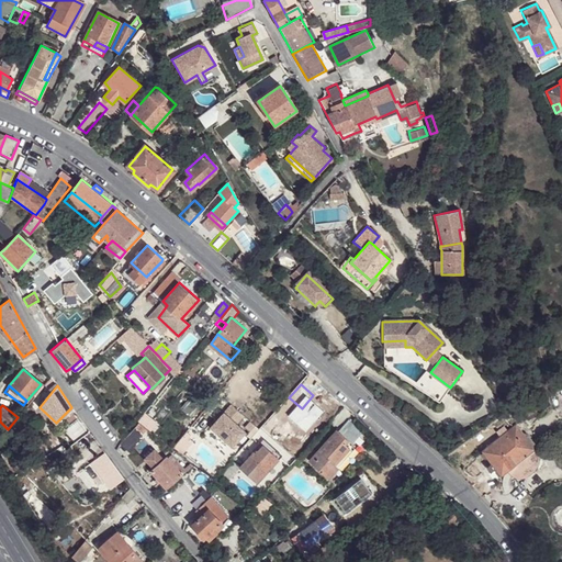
[(222,411),(203,435),(226,452),(237,437),(228,429),(235,420),(222,411)]
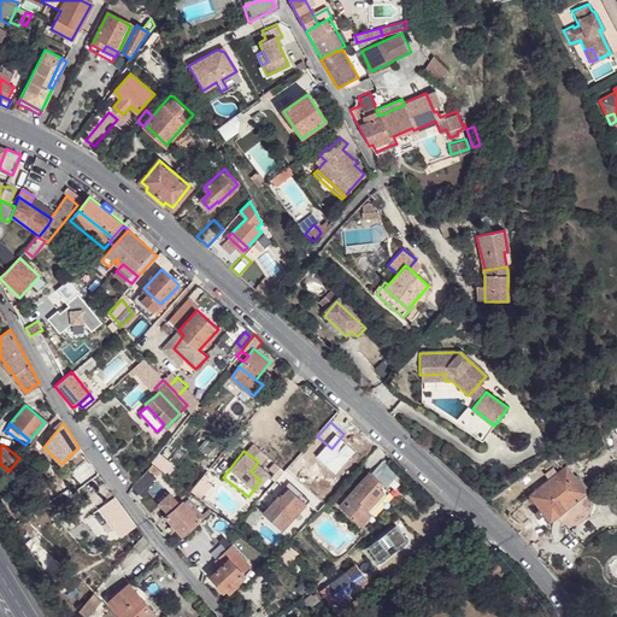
[(151,462),(131,485),(140,493),(162,470),(151,462)]
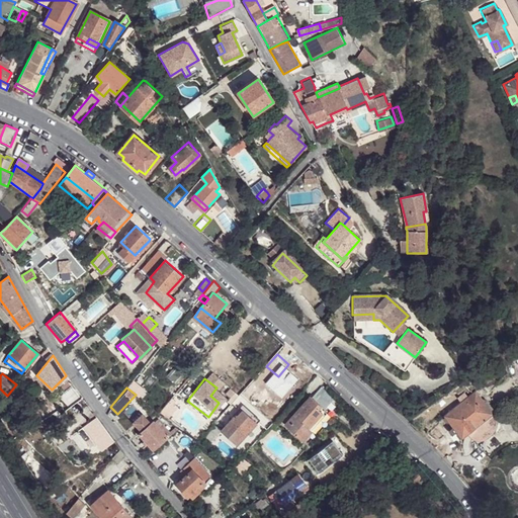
[(82,398),(75,389),(69,394),(76,403),(82,398)]
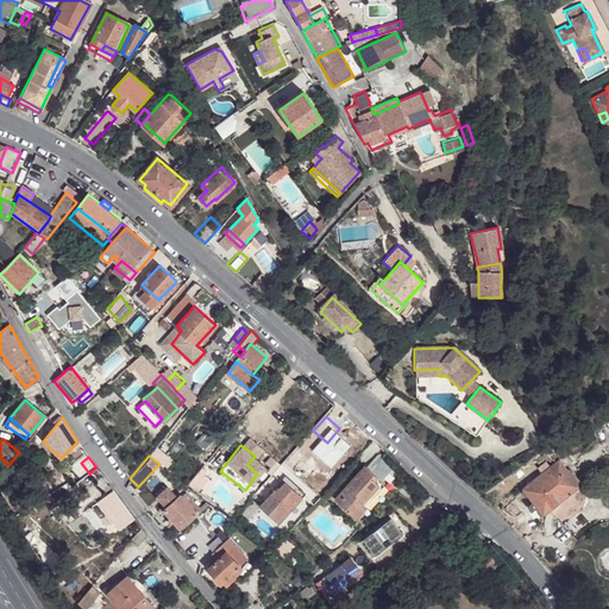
[(559,460),(548,470),(556,478),(566,470),(559,460)]
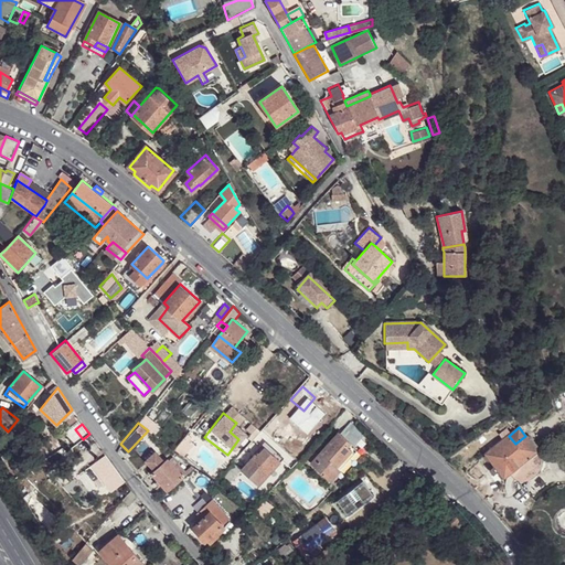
[(345,444),(349,440),(339,432),(330,441),(327,446),(320,454),(336,467),(337,466),(351,449),(345,444)]
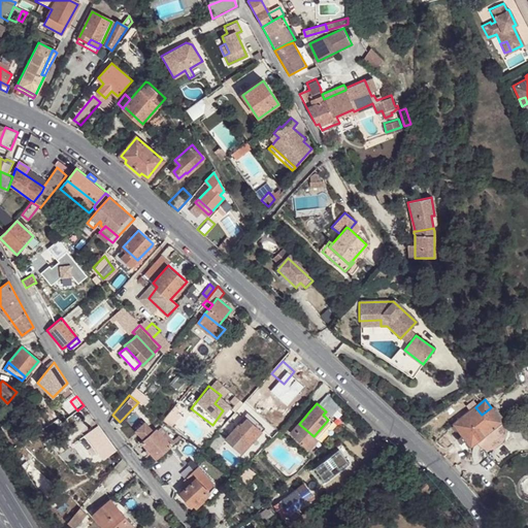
[(470,449),(477,443),(494,430),(482,415),(475,407),(452,426),(470,449)]
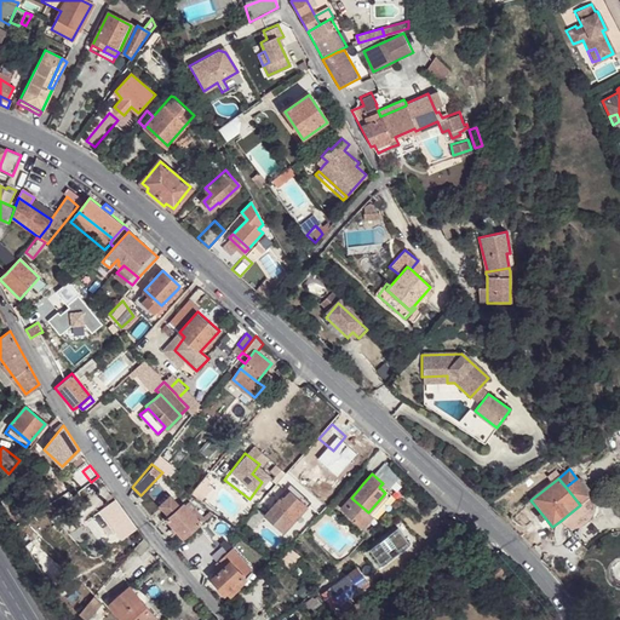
[(577,478),(566,487),(580,505),(590,495),(577,478)]
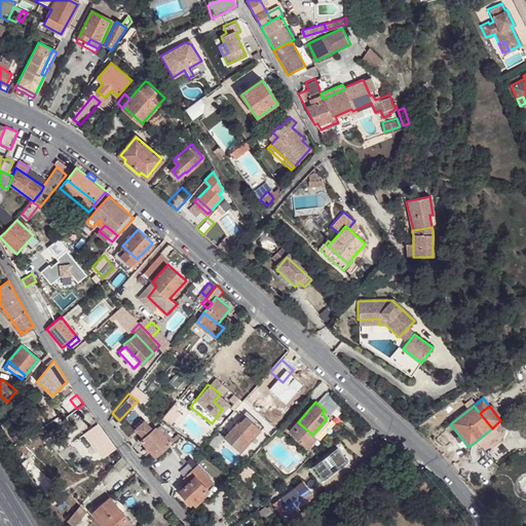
[(236,421),(237,421),(239,423),(246,416),(248,415),(262,427),(263,425),(246,411),(236,421)]
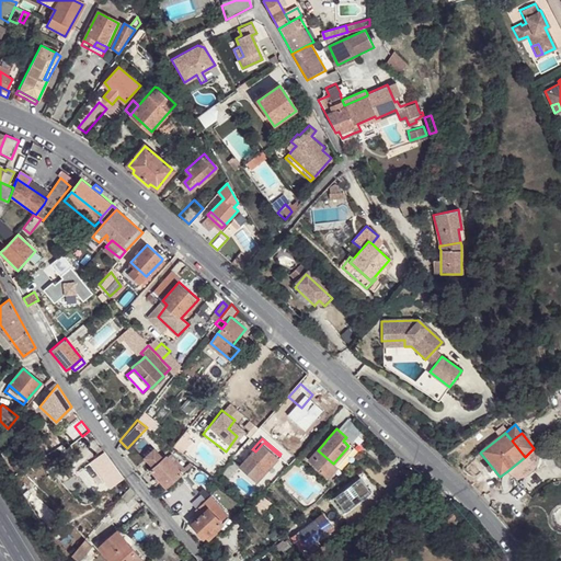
[(262,444),(277,457),(279,456),(264,443),(262,444)]
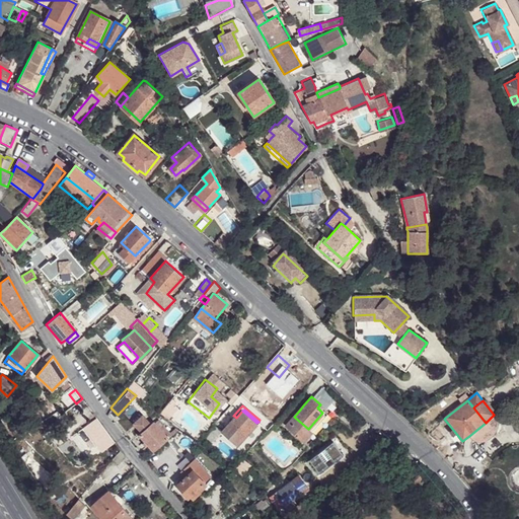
[(237,446),(256,423),(242,411),(236,418),(234,416),(221,432),(237,446)]
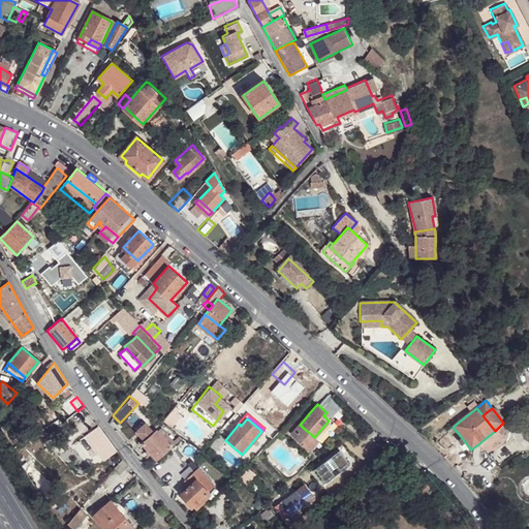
[(495,431),(478,444),(481,447),(487,449),(493,449),(498,448),(503,444),(506,439),(507,434),(506,429),(503,423),(495,431)]
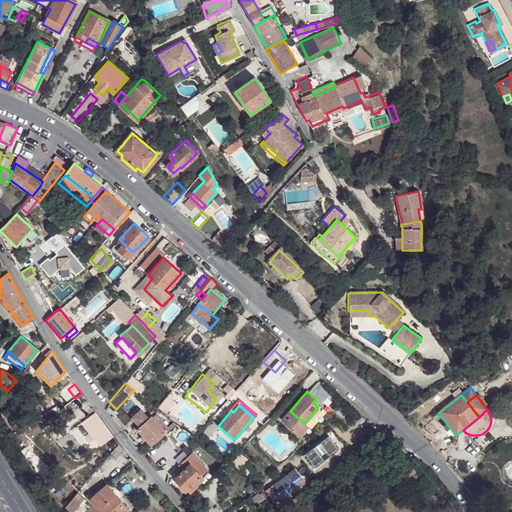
[(307,426),(305,422),(304,423),(290,411),(282,419),(299,435),(307,426)]
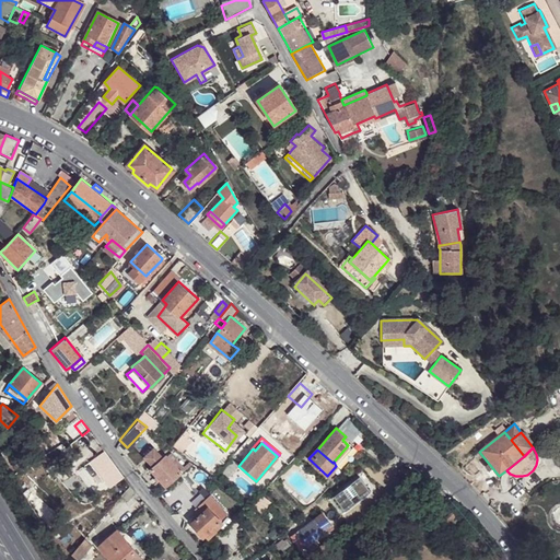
[(158,451),(143,463),(164,487),(182,473),(165,454),(162,457),(158,451)]
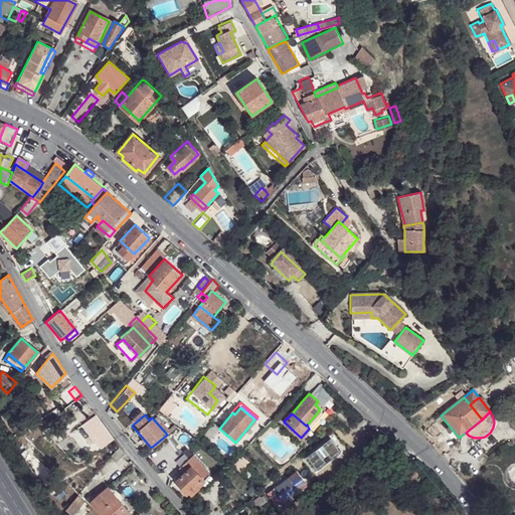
[(114,441),(96,415),(82,424),(102,450),(114,441)]
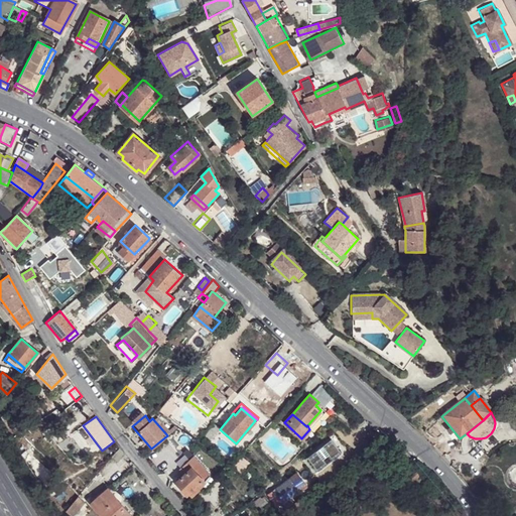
[(362,436),(366,441),(375,434),(371,429),(362,436)]
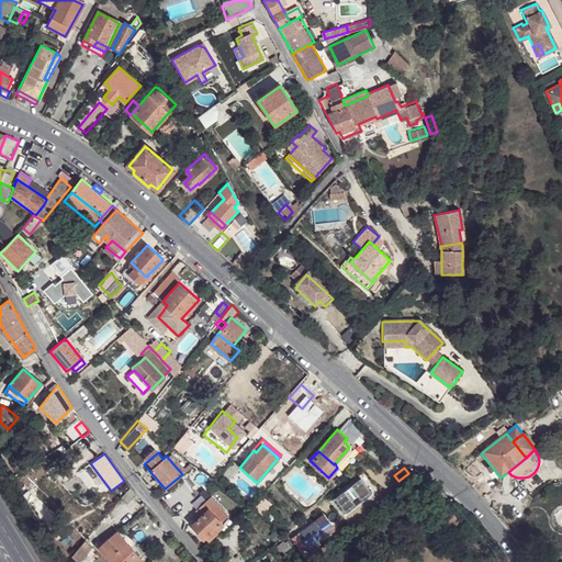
[(371,492),(360,478),(332,501),(343,515),(371,492)]
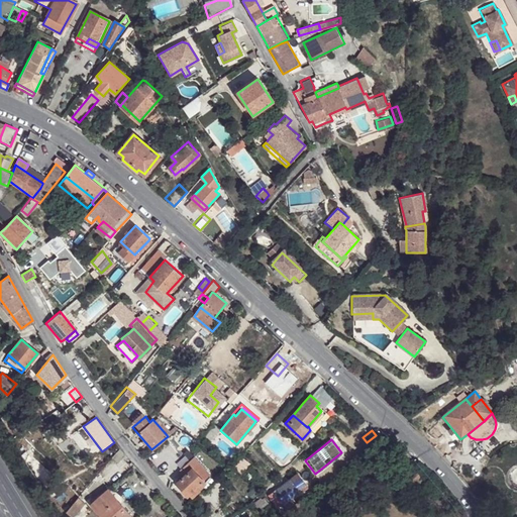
[(192,468),(197,463),(193,458),(179,472),(183,476),(192,468)]
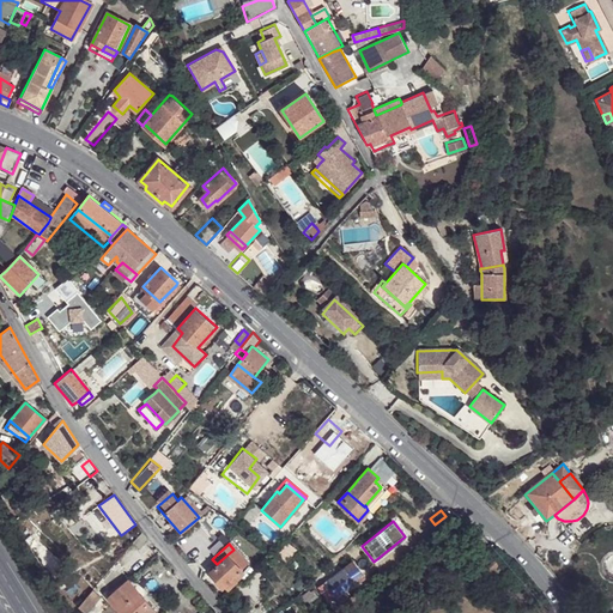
[(234,550),(228,554),(241,569),(247,564),(234,550)]
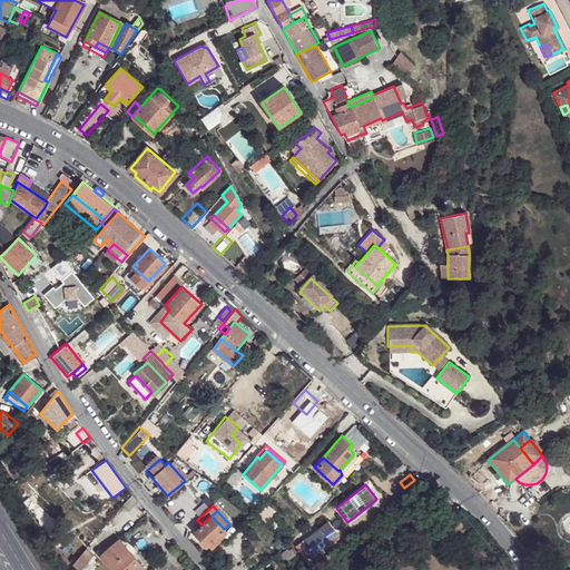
[(259,512),(256,517),(265,524),(268,520),(259,512)]
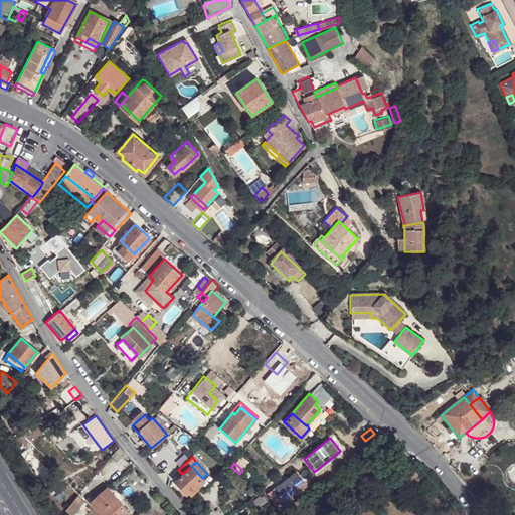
[(202,478),(191,466),(182,474),(175,480),(182,487),(180,488),(185,493),(187,492),(190,494),(197,488),(194,485),(202,478)]
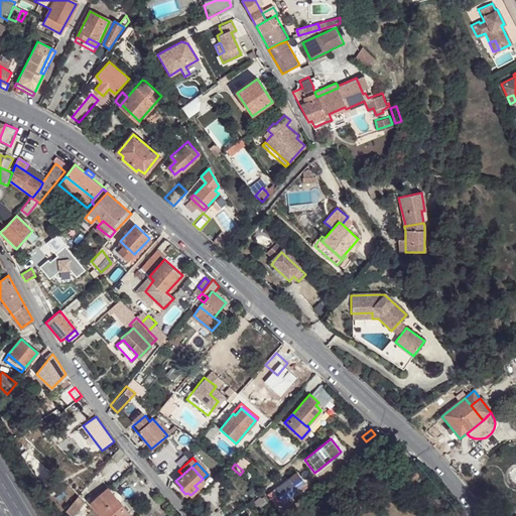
[(414,485),(424,478),(415,467),(405,474),(414,485)]
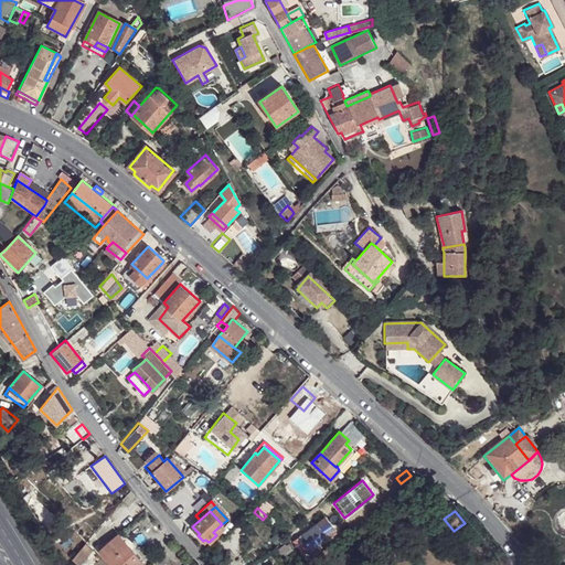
[(317,524),(328,540),(336,535),(323,520),(317,524)]
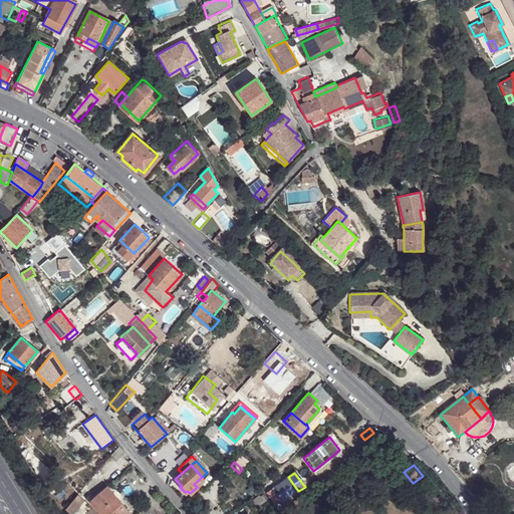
[(288,499),(298,491),(288,477),(272,490),(278,498),(279,499),(282,503),(287,500),(288,499)]
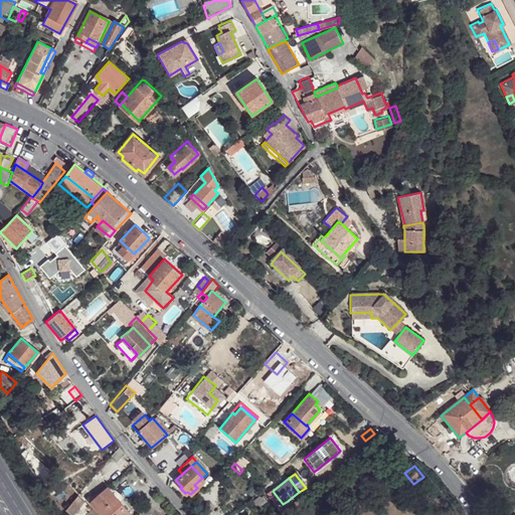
[(106,487),(89,502),(100,514),(129,514),(123,507),(106,487)]
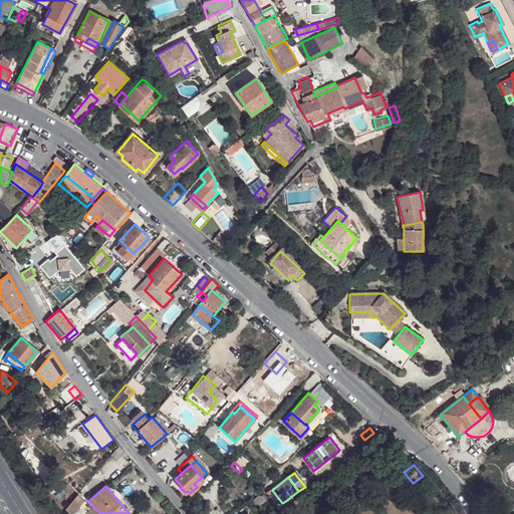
[(278,498),(272,490),(266,494),(273,503),(277,501),(276,499),(278,498)]
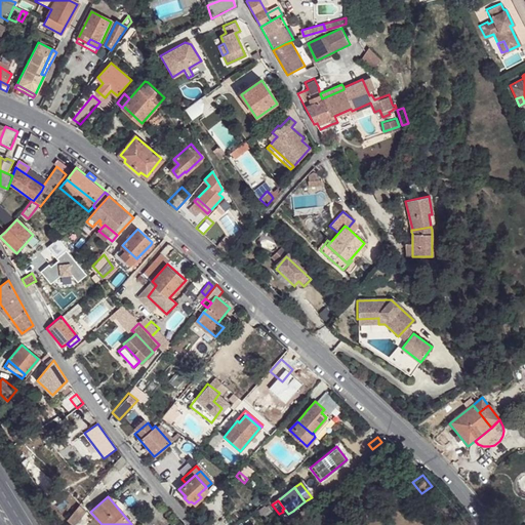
[(85,510),(79,503),(67,518),(73,524),(85,510)]
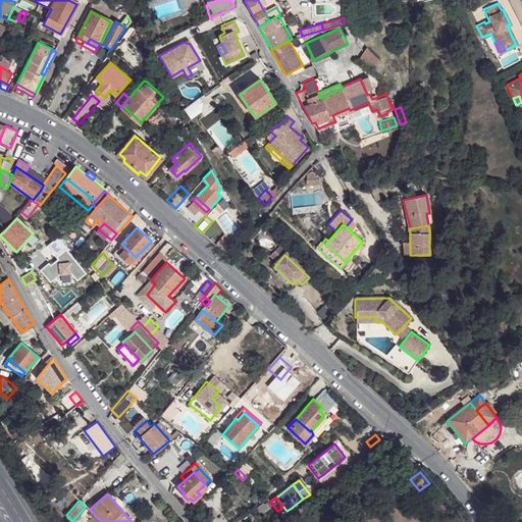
[(265,502),(257,508),(261,514),(269,507),(265,502)]
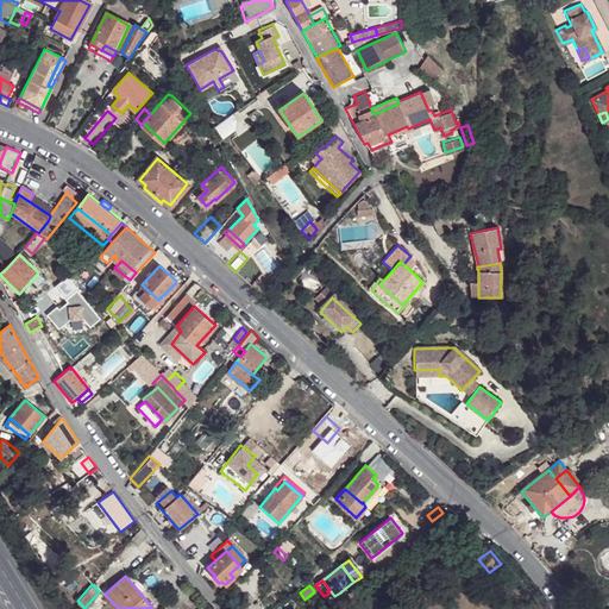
[(357,598),(353,591),(346,597),(344,598),(339,602),(330,608),(351,608),(353,608),(350,601),(357,598)]
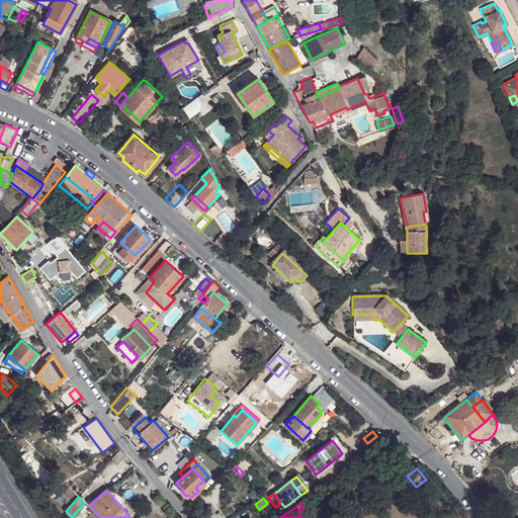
[(205,505),(193,516),(194,517),(205,517),(211,513),(212,512),(205,505)]
